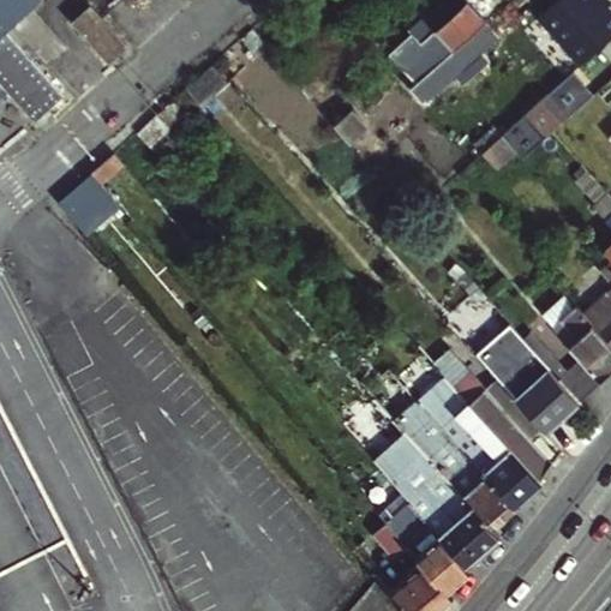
[(42,0),(0,0),(0,100),(9,93),(36,123),(64,97),(6,33),(42,0)]
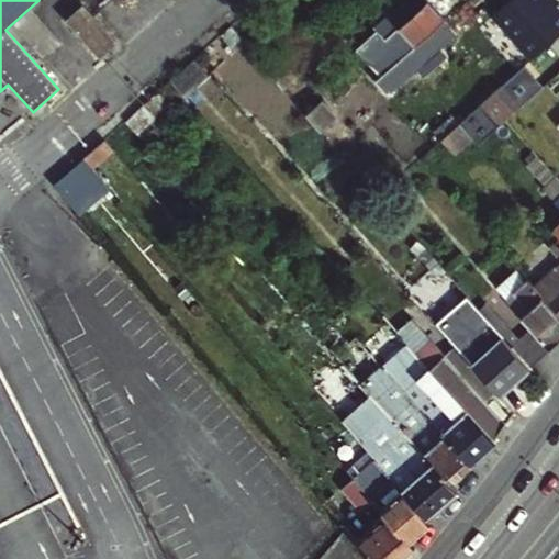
[(456,40),(420,0),(403,0),(370,30),(389,52),(375,64),(362,76),(388,102),(413,77),(418,84),(446,59),(440,53),(456,40)]
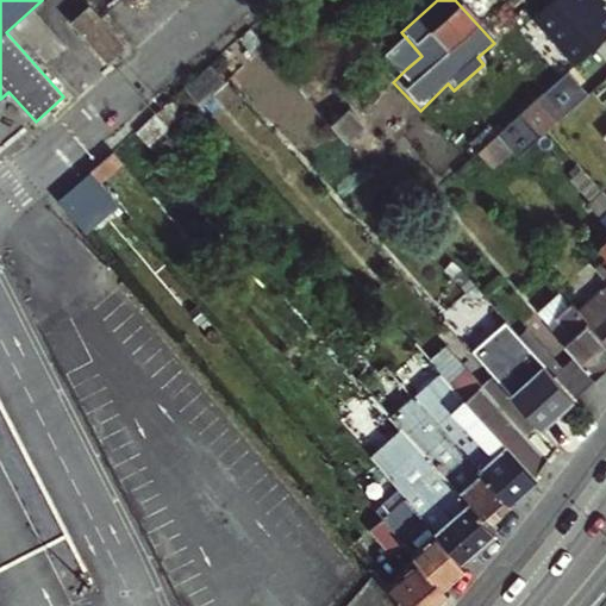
[(598,0),(555,0),(536,18),(578,63),(599,44),(605,37),(605,6),(605,5),(604,6),(598,0)]
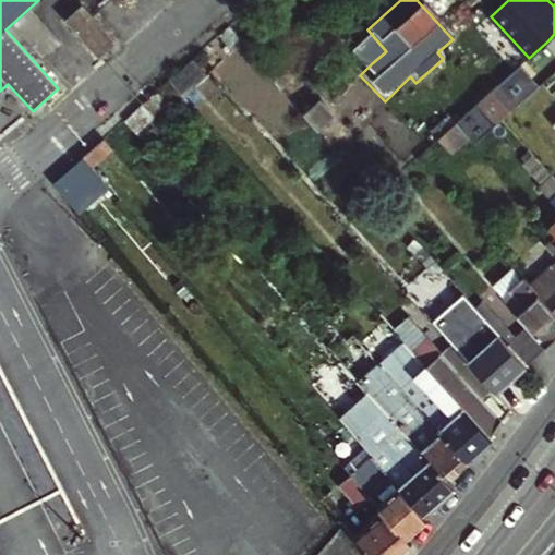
[(82,8),(65,22),(98,57),(113,43),(82,8)]
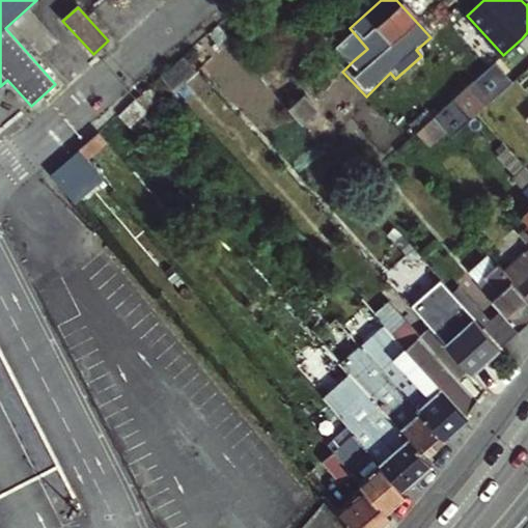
[(489,104),(497,95),(479,76),(471,84),(489,104)]
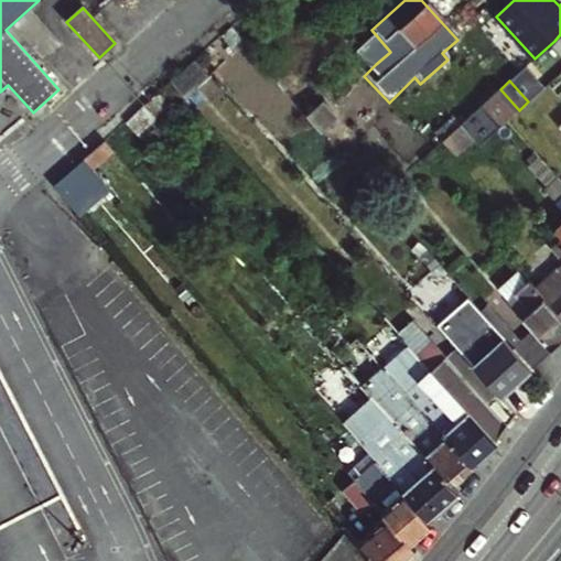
[(519,110),(500,89),(460,126),(477,146),(519,110)]
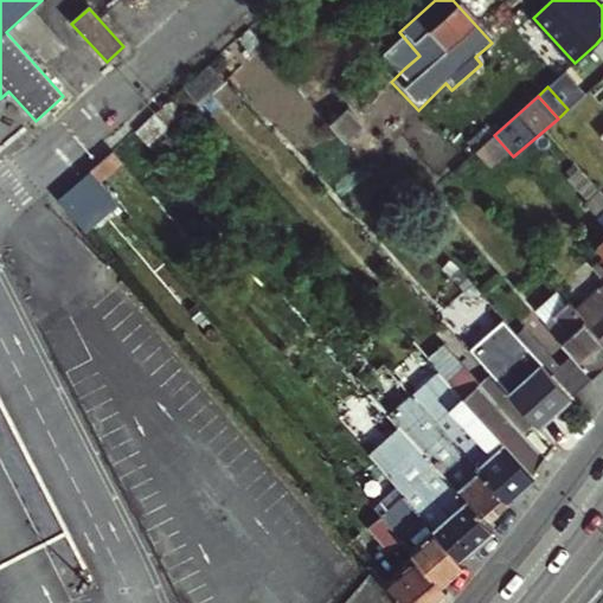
[(347,110),(329,126),(344,141),(361,126),(347,110)]
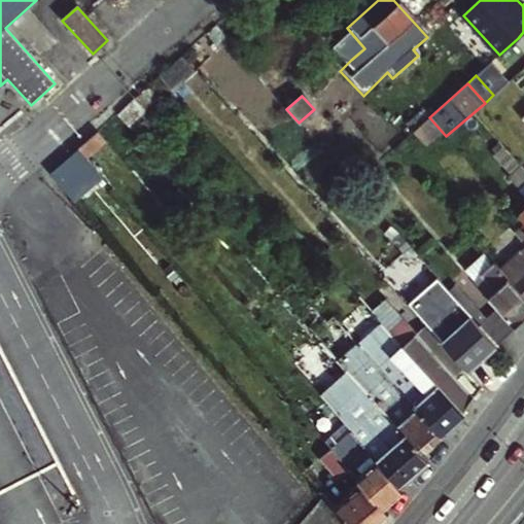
[(78,203),(105,177),(78,149),(51,175),(78,203)]
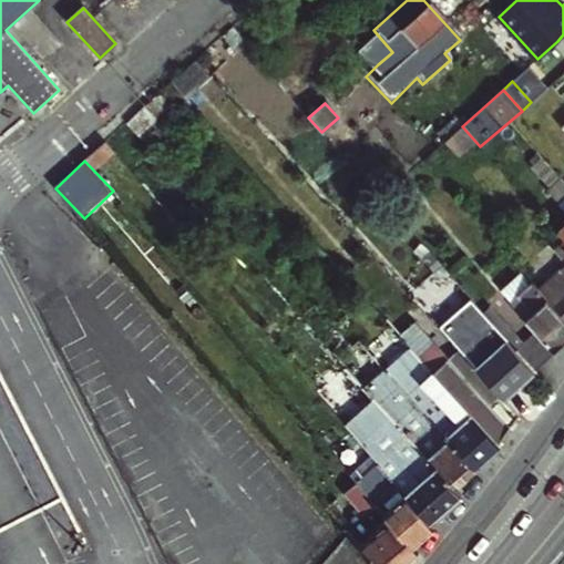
[(563,266),(536,291),(563,322),(563,247),(561,244),(552,252),(563,266)]
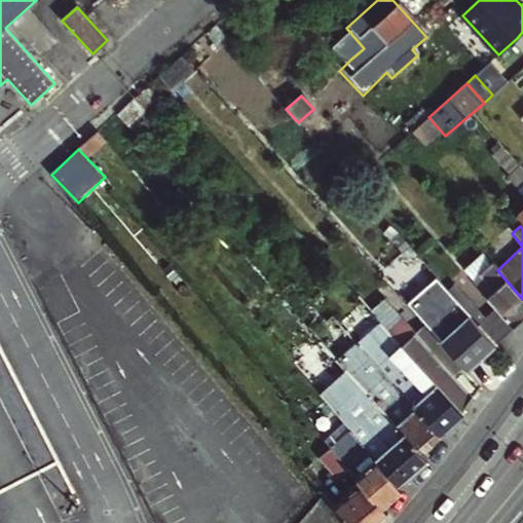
[(458,294),(452,300),(493,346),(522,319),(522,299),(497,270),(491,263),(471,282),(486,298),(485,299),(496,311),(484,323),(458,294)]
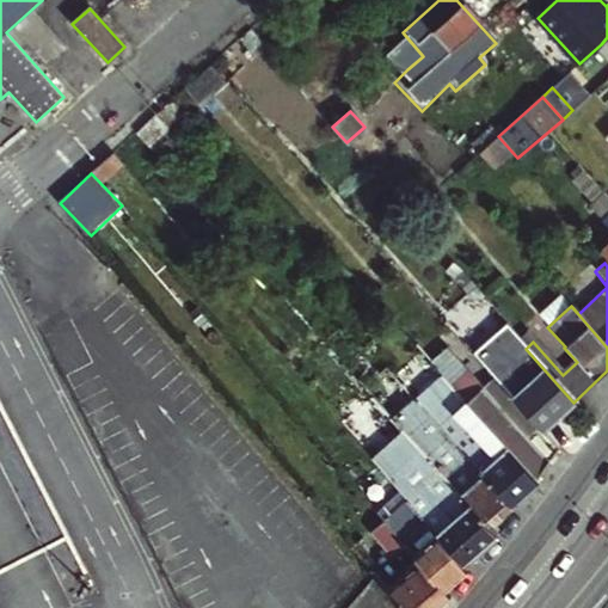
[(513,333),(477,366),(539,434),(573,403),(526,349),(513,333)]
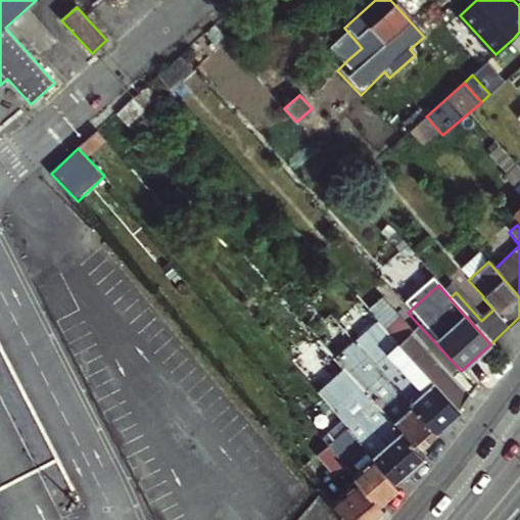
[(457,410),(474,385),(461,371),(408,313),(400,320),(387,304),(373,317),(376,321),(457,410)]
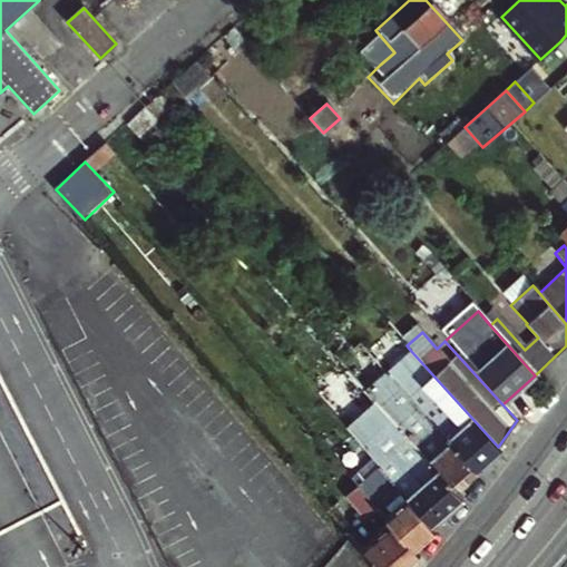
[(384,372),(476,472),(501,450),(498,447),(410,350),(384,372)]
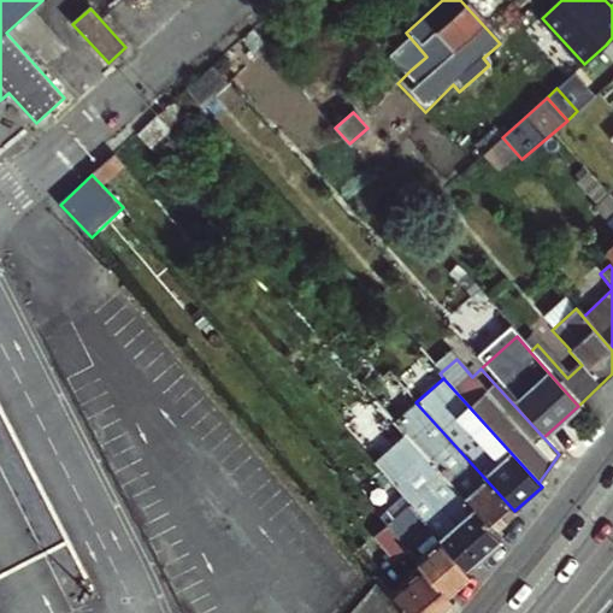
[(416,402),(394,422),(491,531),(514,511),(416,402)]
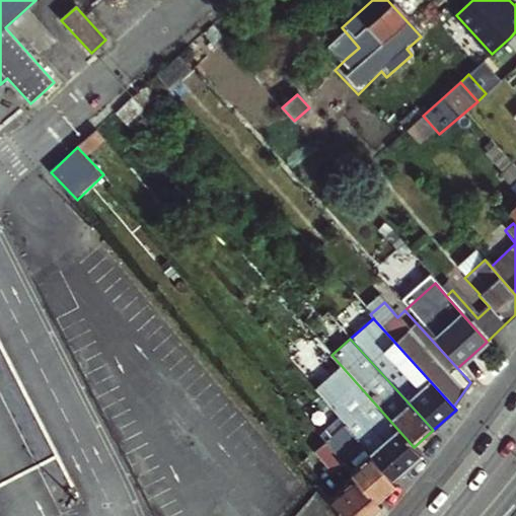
[(332,355),(330,354),(315,367),(349,406),(337,416),(345,426),(369,454),(392,482),(421,455),(414,447),(332,355)]
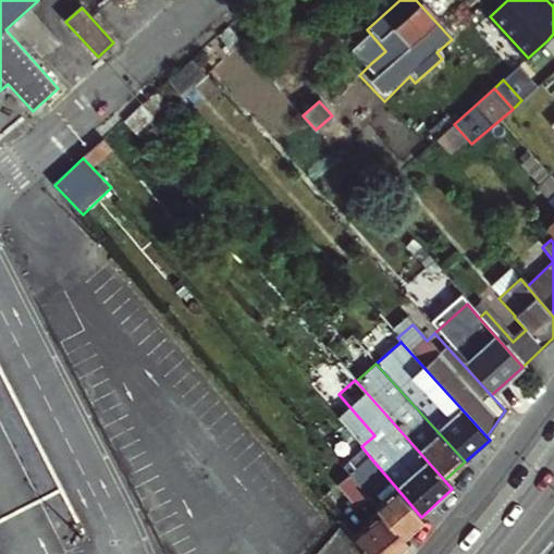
[(421,517),(396,488),(390,494),(362,465),(342,442),(330,452),(333,456),(368,496),(383,515),(403,538),(423,519),(421,517)]
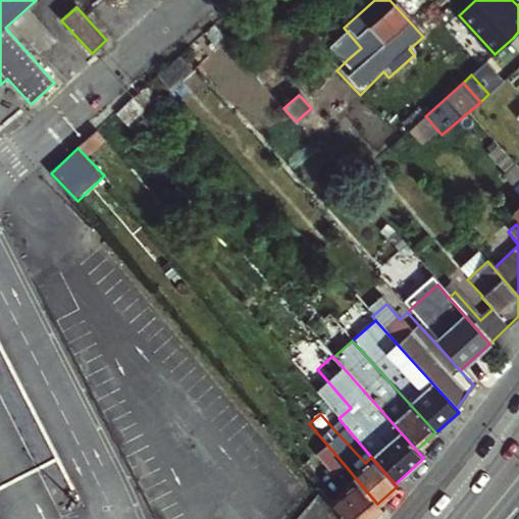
[(345,465),(312,427),(304,434),(319,451),(314,455),(332,475),(345,465)]
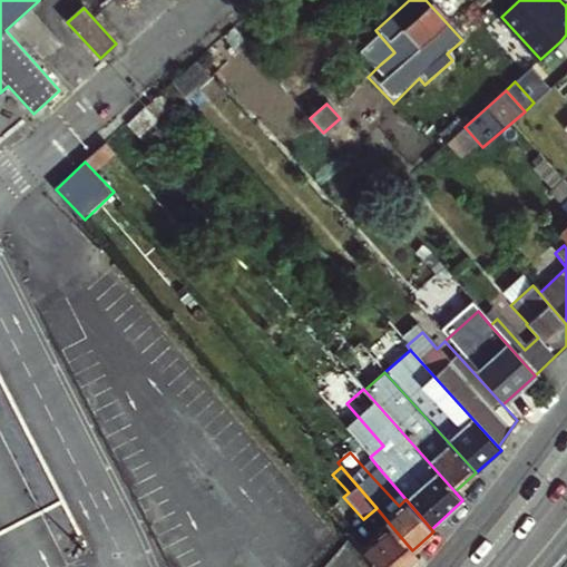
[(399,506),(406,499),(379,468),(371,476),(399,506)]
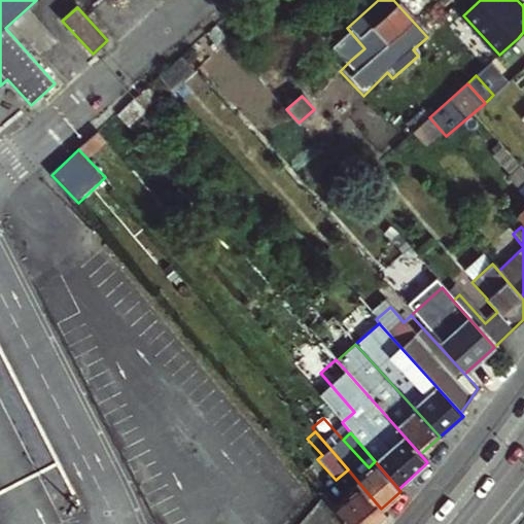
[(334,512),(343,523),(375,523),(386,515),(381,509),(362,487),(334,512)]
